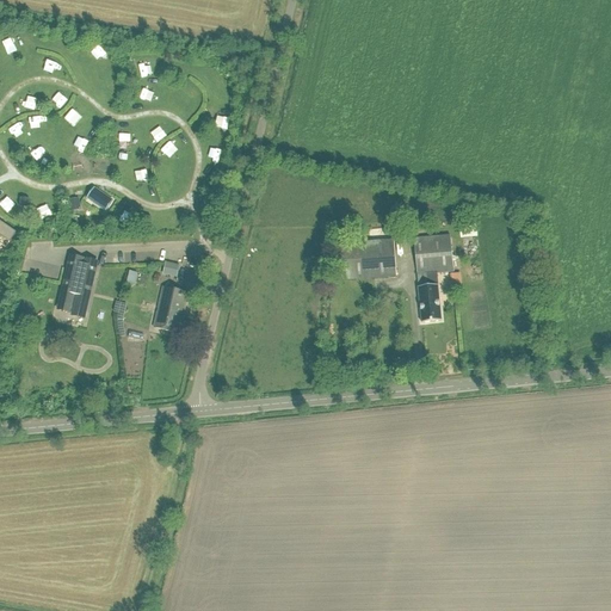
[(97,44),(91,56),(103,62),(109,50),(97,44)]
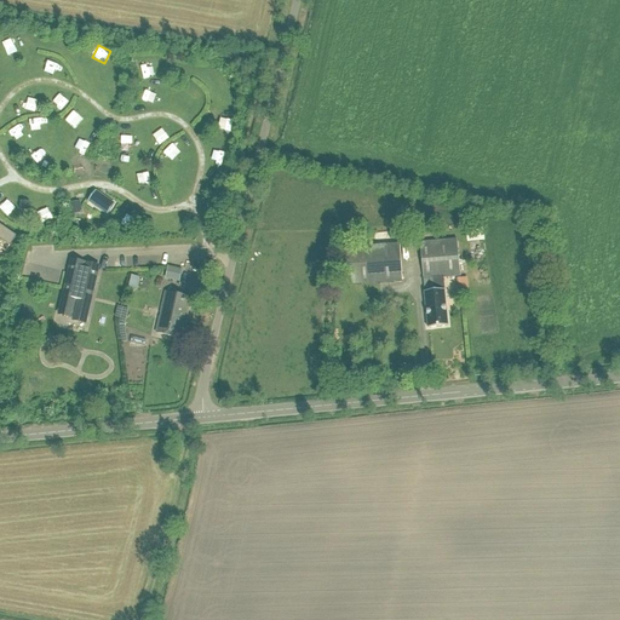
[(188,95),(196,107),(206,99),(197,87),(188,95)]
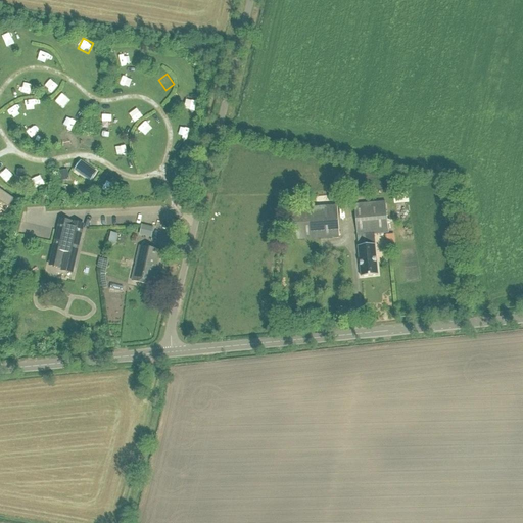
[(81,121),(87,109),(77,103),(70,115),(81,121)]
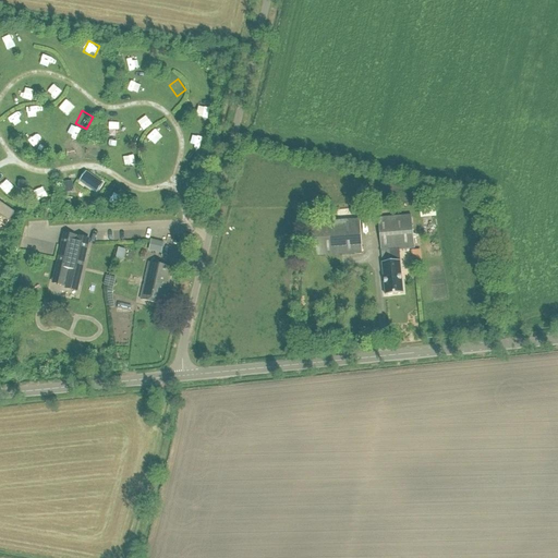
[(144,116),(136,123),(145,132),(154,124),(144,116)]
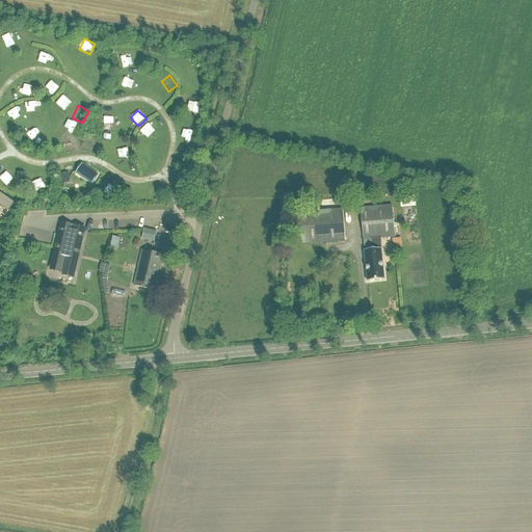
[(114,128),(114,115),(103,115),(103,128),(114,128)]
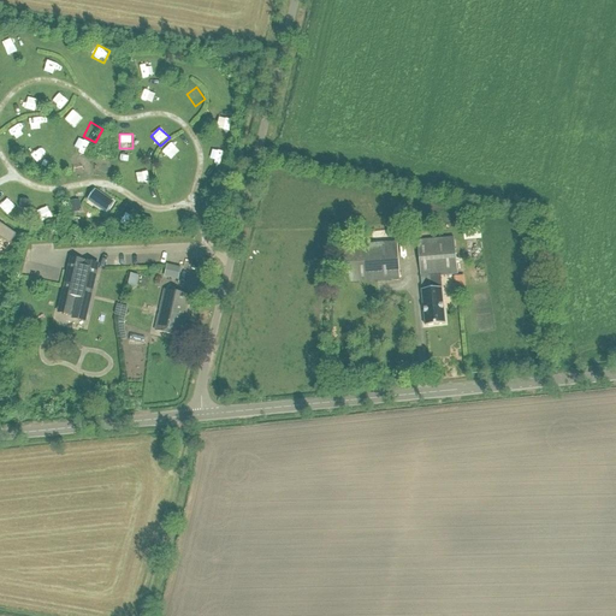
[(92,173),(95,169),(83,159),(80,164),(92,173)]
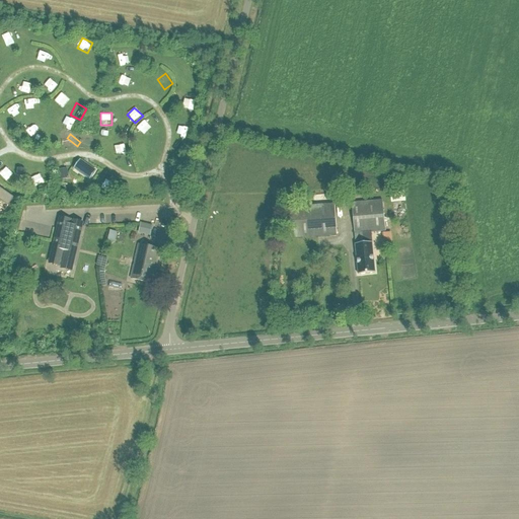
[(122,153),(125,140),(113,137),(109,150),(122,153)]
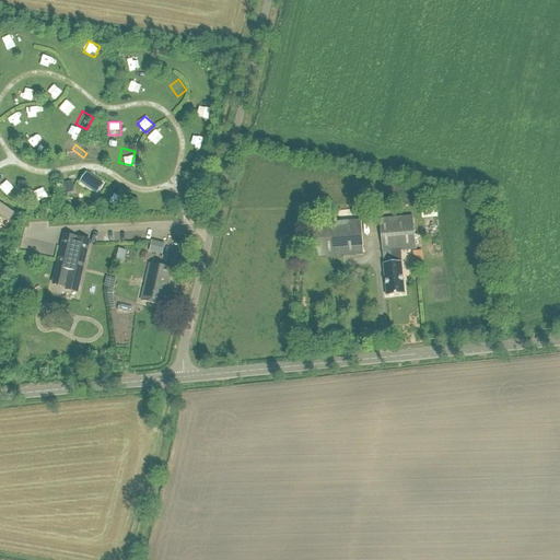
[(19,189),(25,188),(23,175),(16,176),(19,189)]
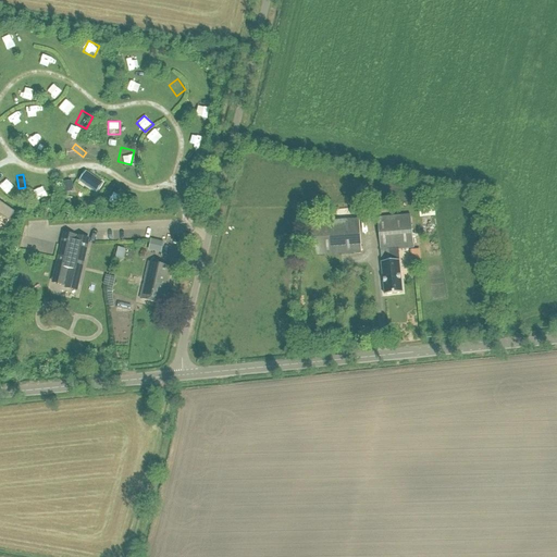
[(97,193),(102,184),(93,177),(86,185),(97,193)]
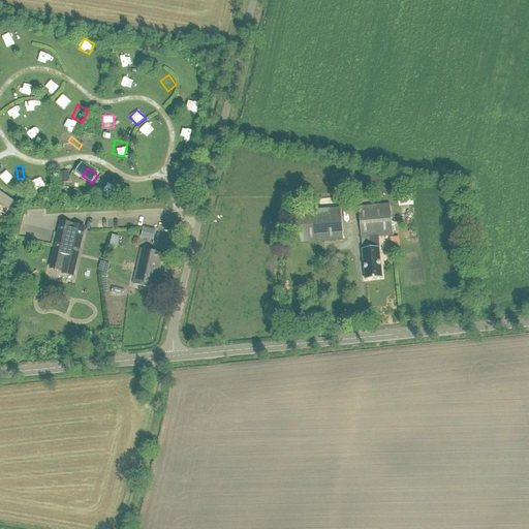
[(382,279),(381,267),(378,238),(394,236),(391,205),(359,208),(363,249),(365,280),(382,279)]
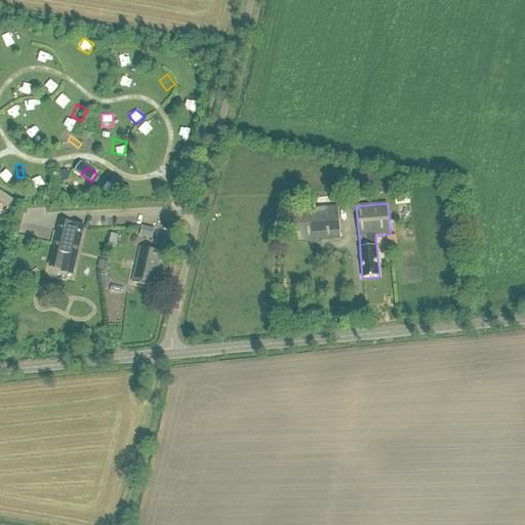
[(291,210),(294,242),(340,238),(338,207),(291,210)]
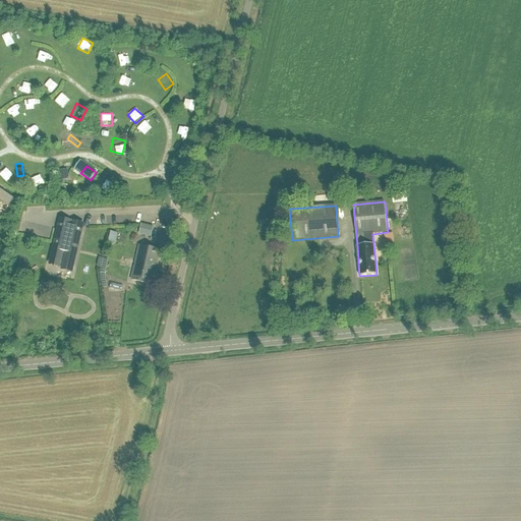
[(82,224),(61,219),(52,259),(60,262),(60,264),(72,267),(82,224)]
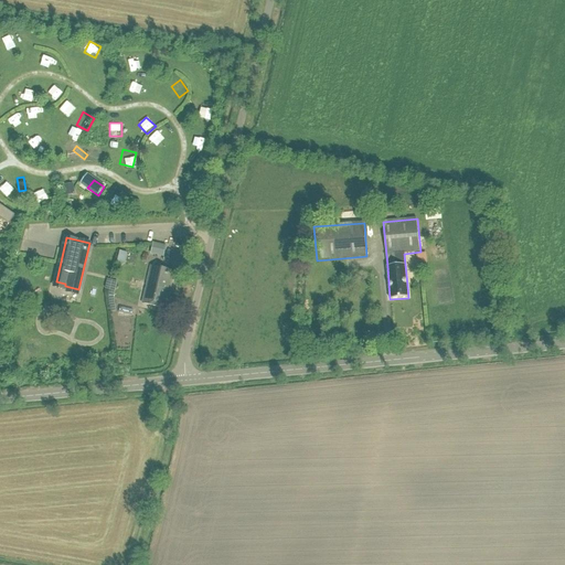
[(163,256),(166,246),(153,244),(151,253),(163,256)]
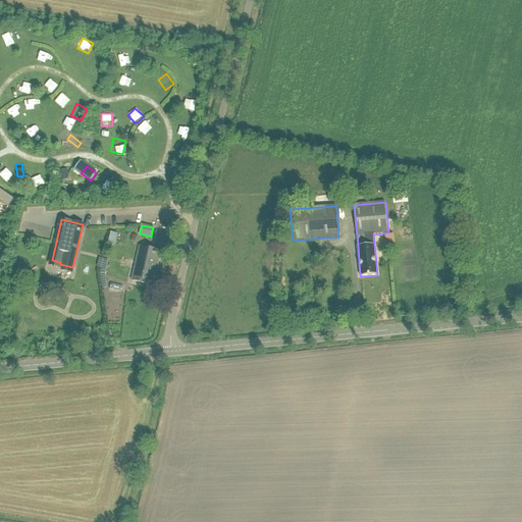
[(397,244),(396,233),(386,235),(386,244),(397,244)]
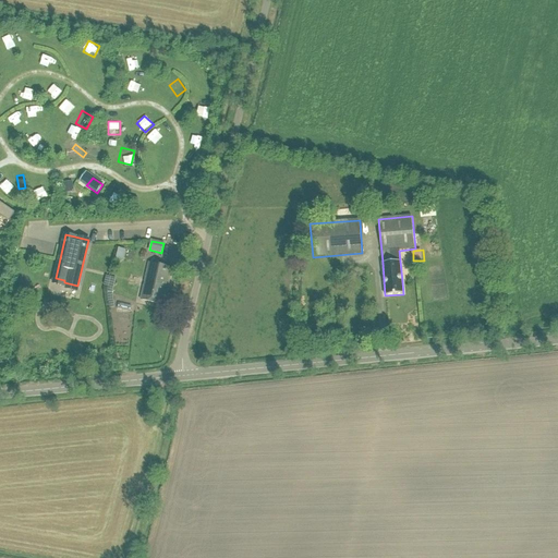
[(149,263),(141,300),(164,305),(167,289),(172,268),(149,263)]
